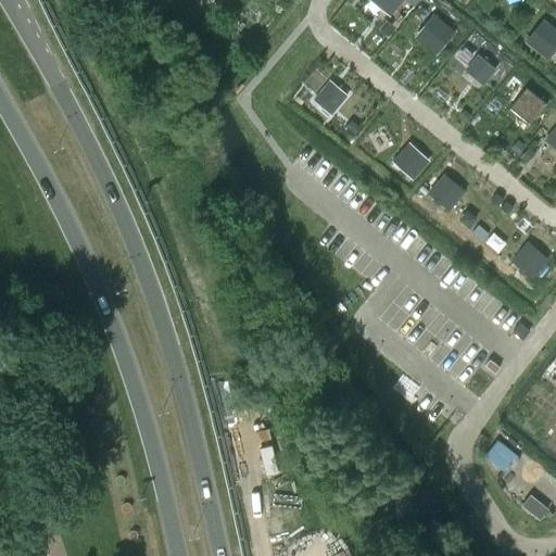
[(433,15),(421,28),(442,45),(453,32),(433,15)]
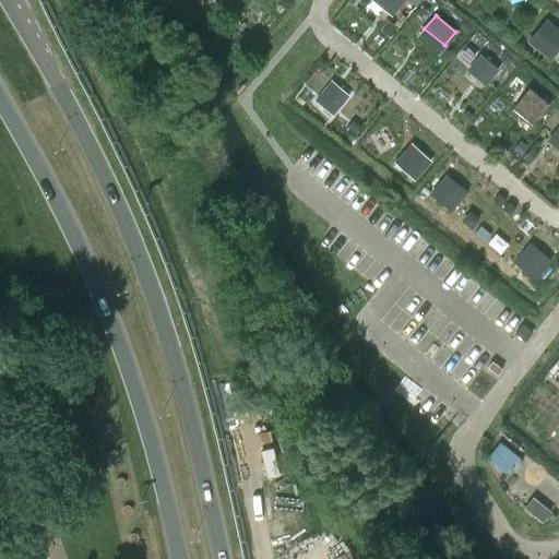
[(558,31),(552,26),(536,47),(550,58),(558,46),(558,31)]
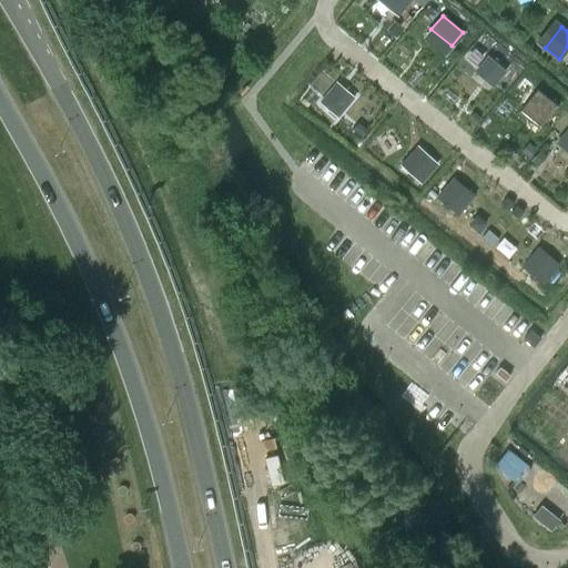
[(488,57),(477,69),(494,83),(504,71),(488,57)]
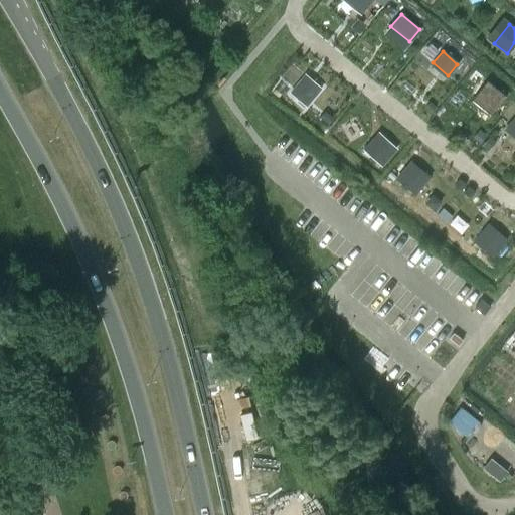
[(301,80),(291,93),(305,105),(315,94),(301,80)]
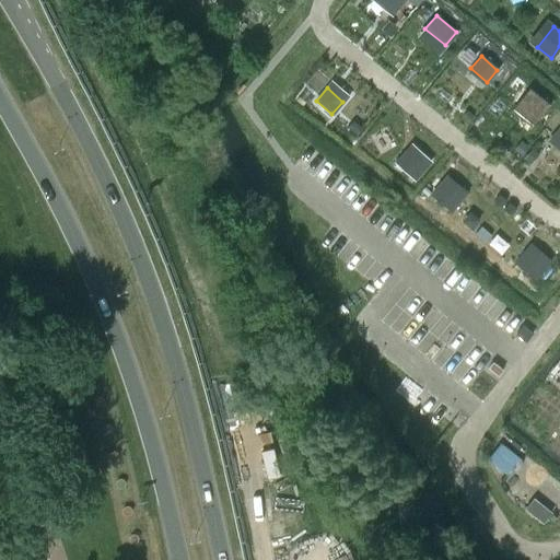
[(529,89),(518,103),(538,119),(550,105),(529,89)]
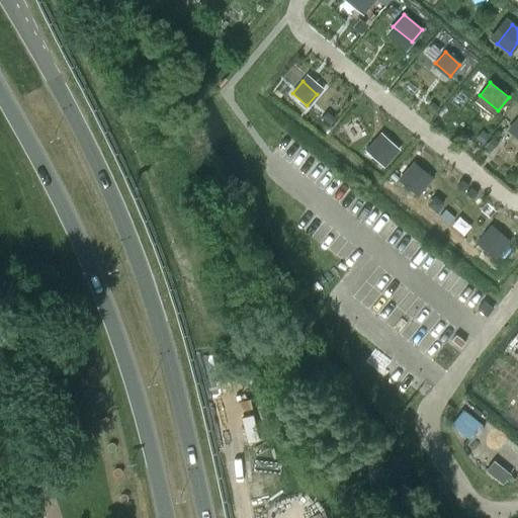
[(412,85),(407,91),(413,95),(418,90),(412,85)]
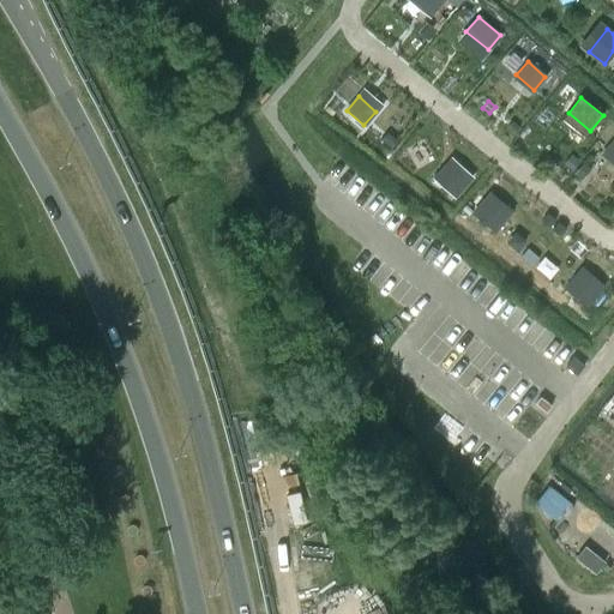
[(511,121),(506,127),(512,133),(518,127),(511,121)]
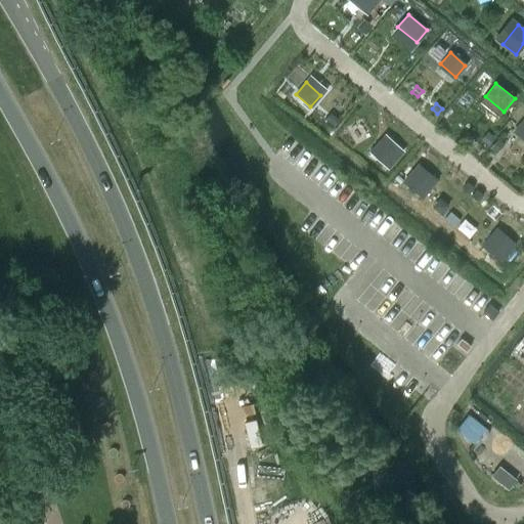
[(321,107),(317,114),(324,120),(329,115),(321,107)]
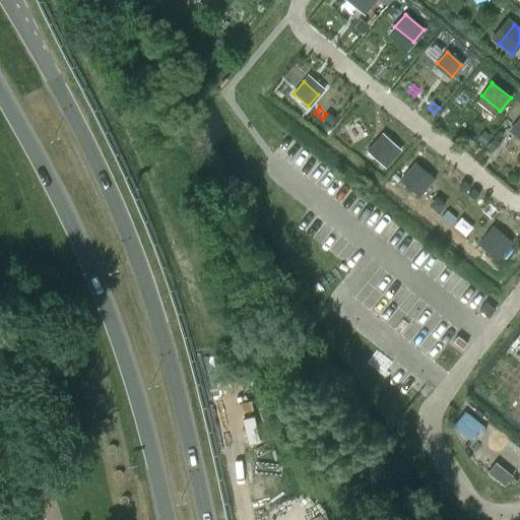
[(482,132),(477,138),(483,142),(488,137),(482,132)]
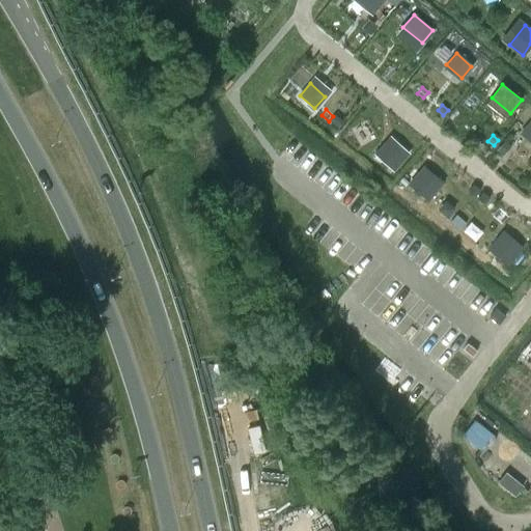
[(385,142),(374,155),(393,170),(403,158),(385,142)]
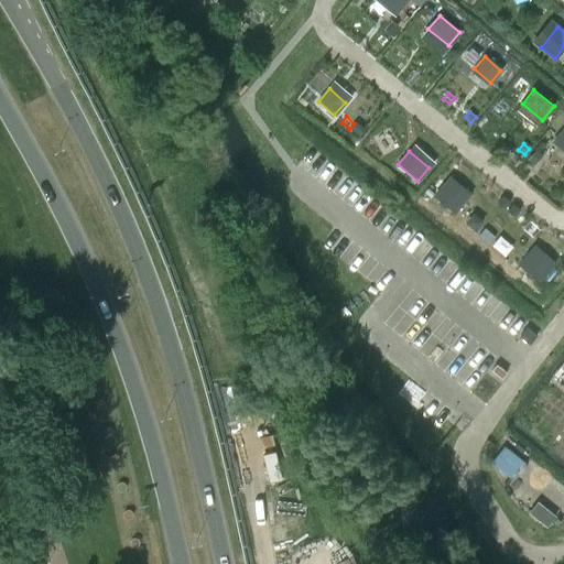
[(534,151),(528,159),(534,164),(541,156),(534,151)]
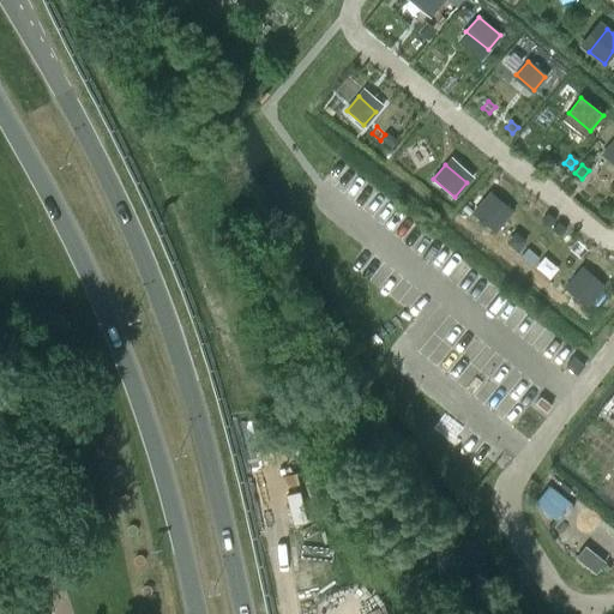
[(485,199),(473,214),(494,232),(506,217),(485,199)]
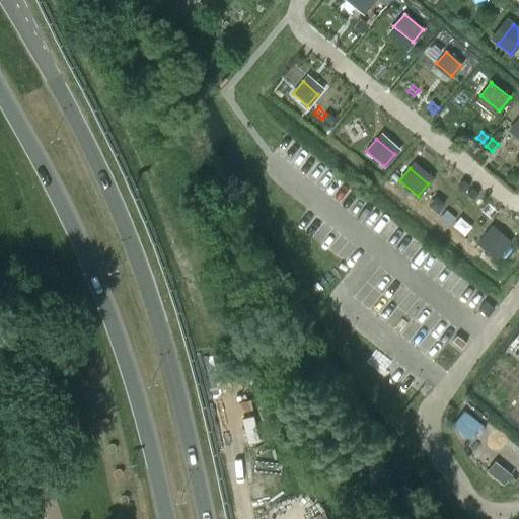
[(462,178),(456,186),(465,193),(471,186),(462,178)]
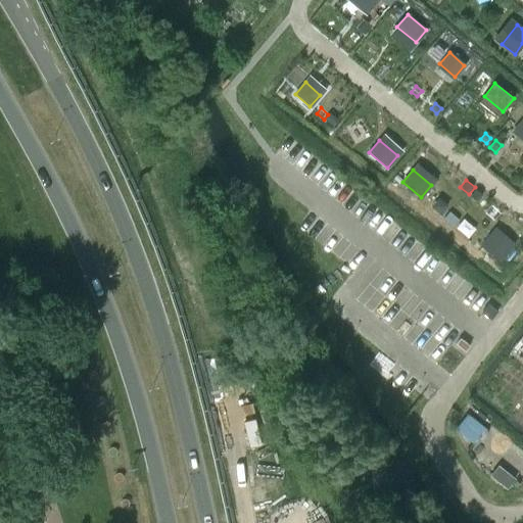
[(491,233),(481,245),(500,260),(510,249),(491,233)]
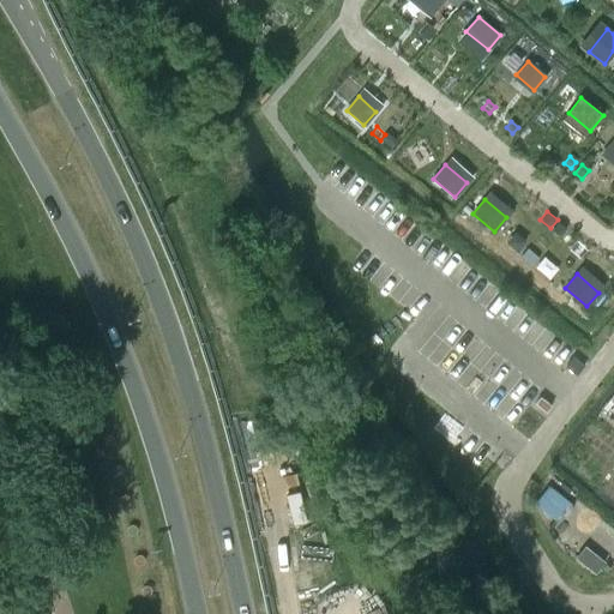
[(571,503),(548,485),(534,503),(557,522),(571,503)]
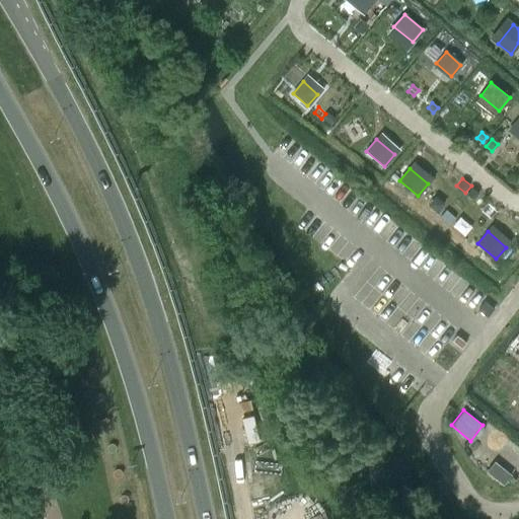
[(501,467),(493,476),(503,485),(510,474),(501,467)]
